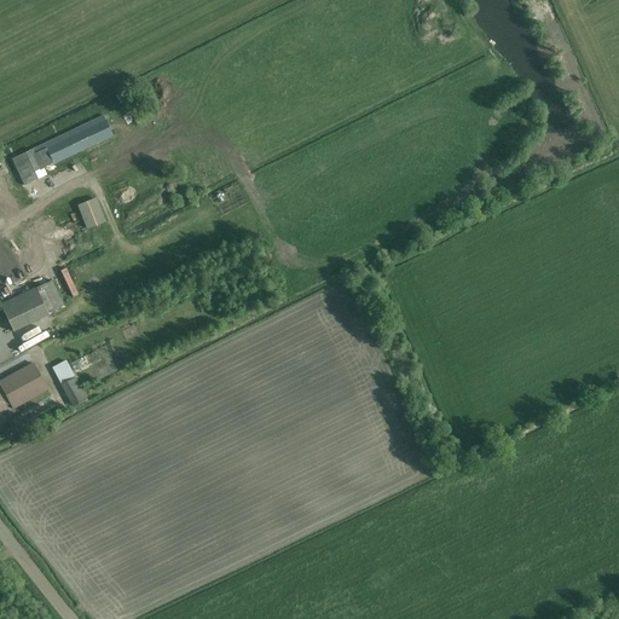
[(32,150),(12,160),(25,186),(38,180),(35,173),(41,169),(113,137),(105,121),(34,155),(32,150)]
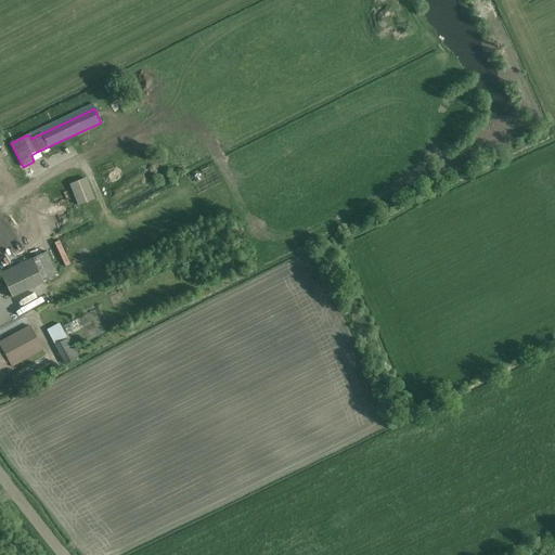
[(63,179),(86,170),(82,162),(60,170),(63,179)]
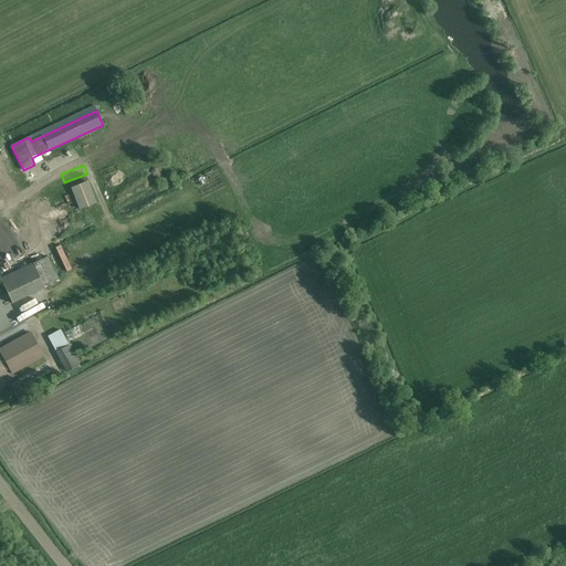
[(59,178),(45,184),(49,192),(62,187),(59,178)]
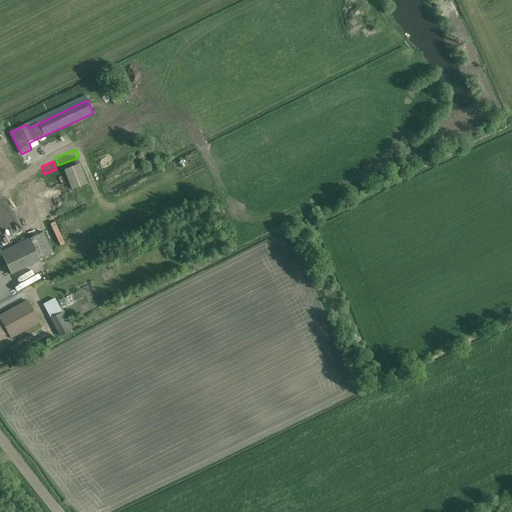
[(41,209),(40,205),(48,201),(45,195),(24,206),(28,215),(41,209)]
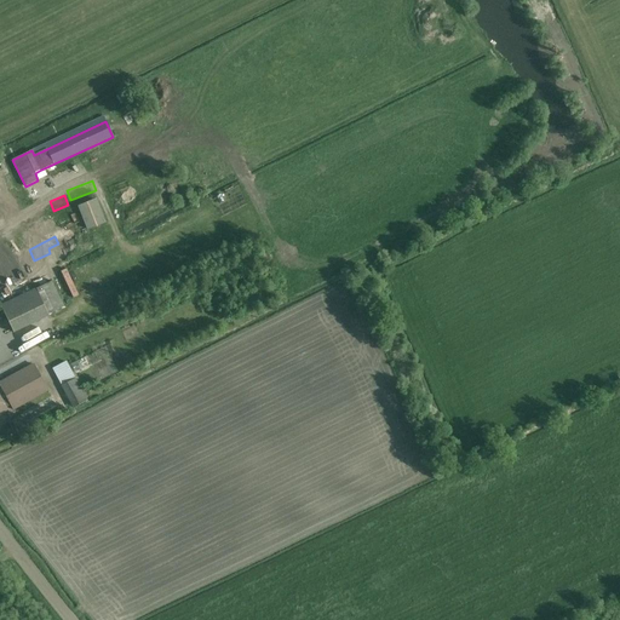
[(51,281),(38,288),(50,315),(64,308),(51,281)]
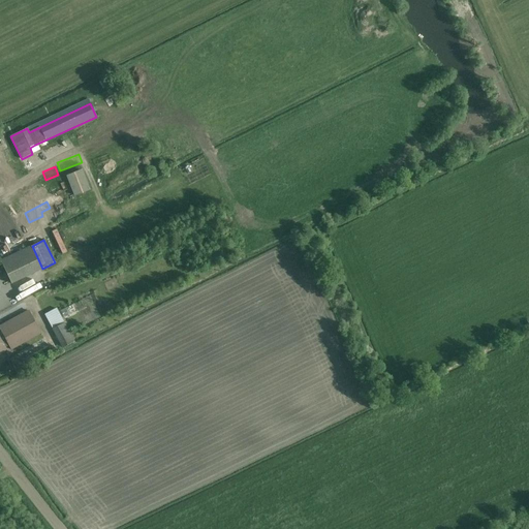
[(13,250),(9,241),(1,245),(5,254),(13,250)]
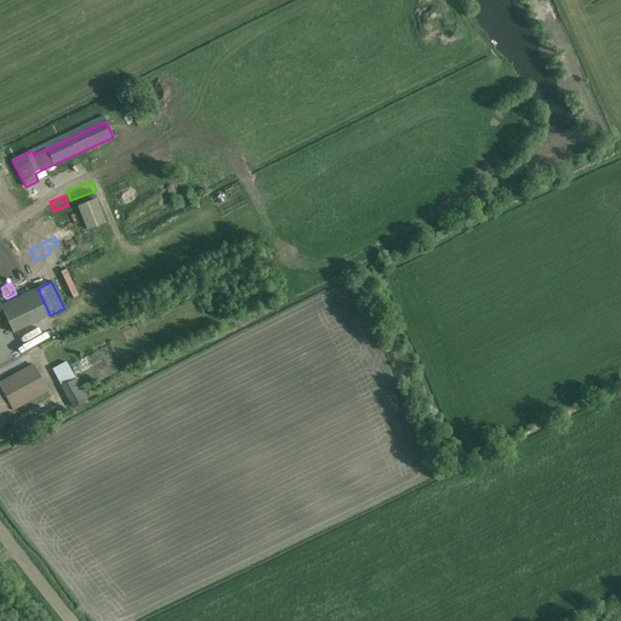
[(108,284),(108,297),(126,297),(126,284),(108,284)]
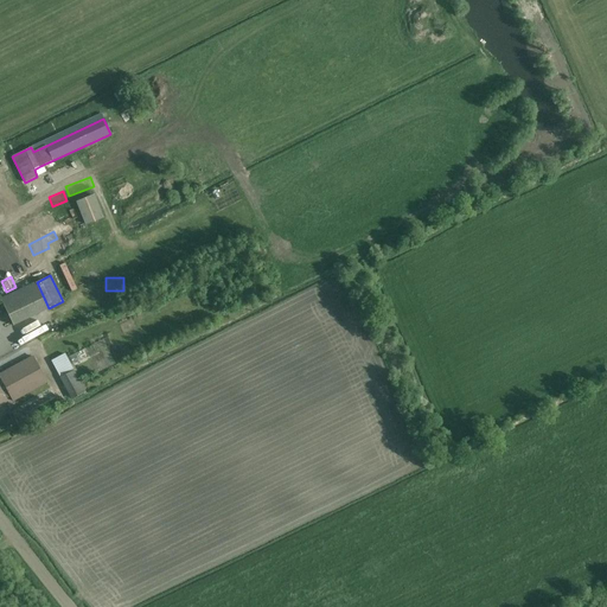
[(0,299),(13,326),(49,308),(37,282),(36,282),(0,299)]
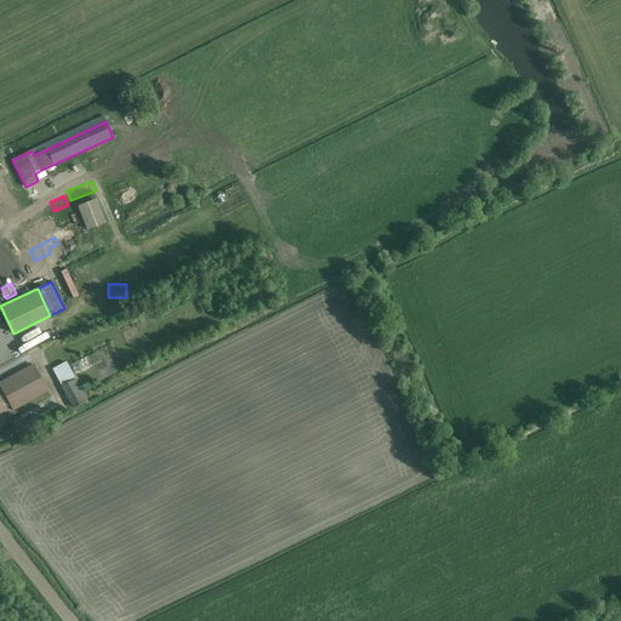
[(68,328),(80,322),(78,317),(66,322),(68,328)]
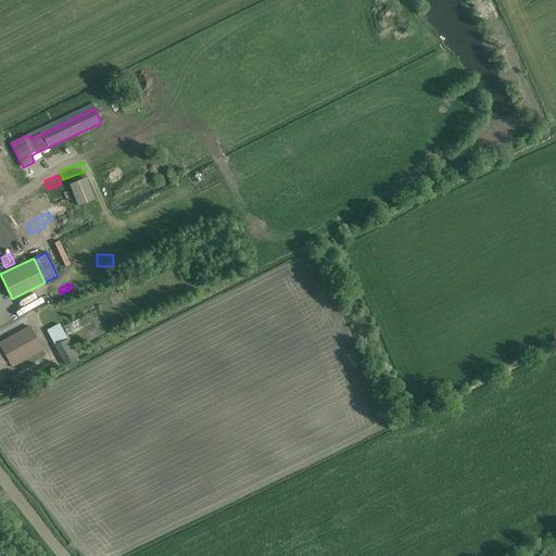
[(78,359),(60,324),(47,330),(66,366),(78,359)]
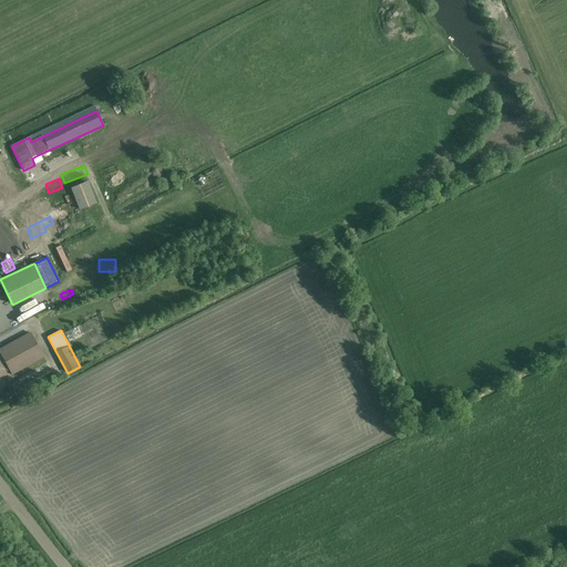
[(0,350),(0,352),(1,356),(0,356),(0,378),(6,375),(6,373),(10,371),(12,375),(44,358),(31,333),(0,350)]
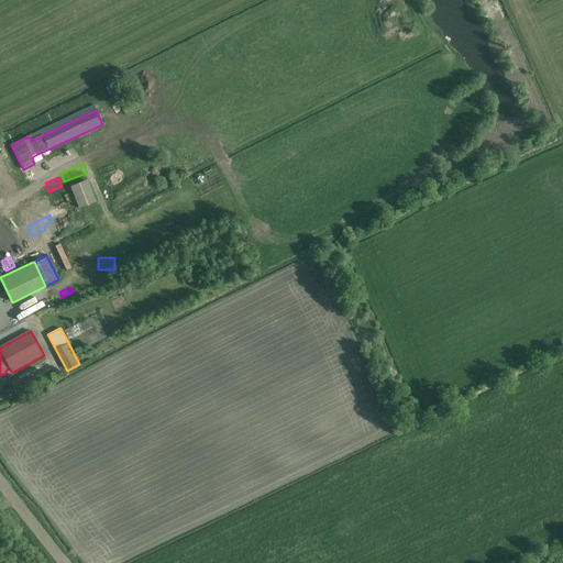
[(21,376),(10,383),(18,395),(29,389),(21,376)]
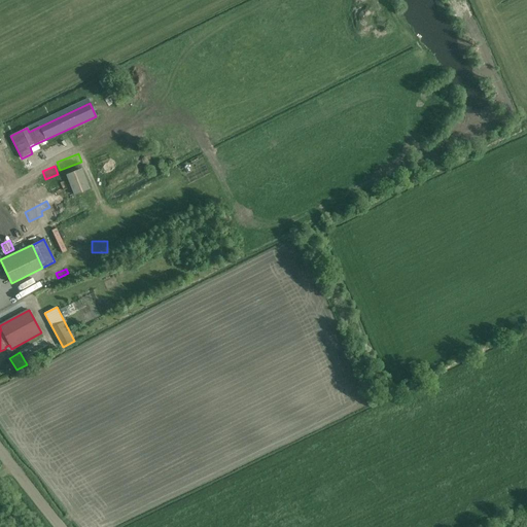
All buildings are outlined.
